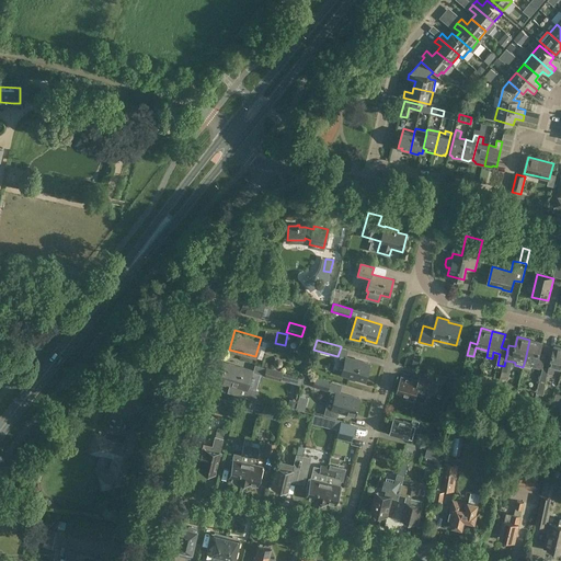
[(542,343),(529,340),(525,361),(534,363),(533,367),(542,369),(544,366),(546,354),(540,353),(542,343)]
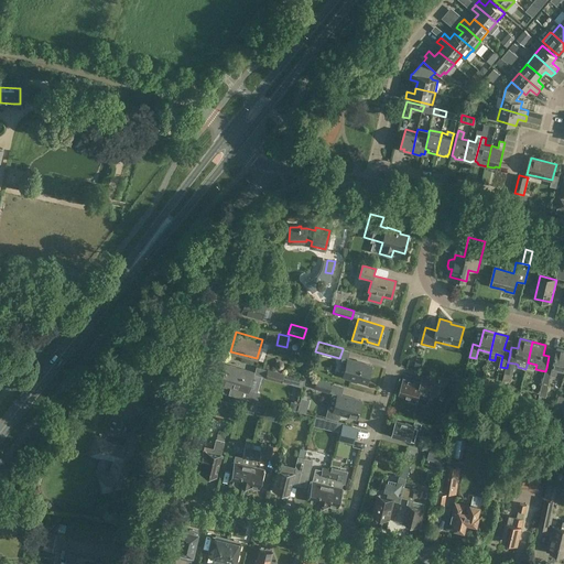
[(552,370),(551,375),(555,376),(556,371),(563,372),(563,349),(557,348),(552,370)]
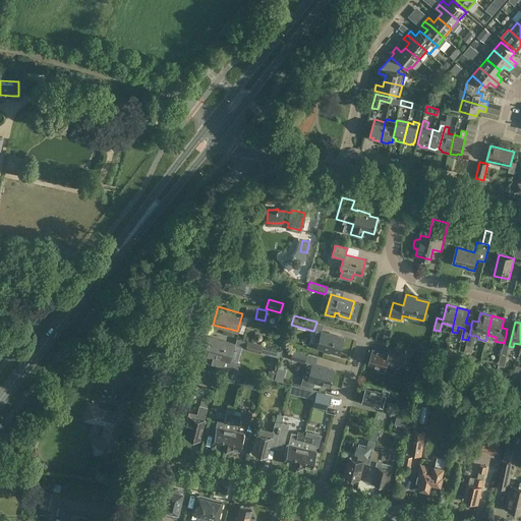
[(316,330),(314,338),(320,339),(316,348),(339,354),(343,338),(322,332),(316,330)]
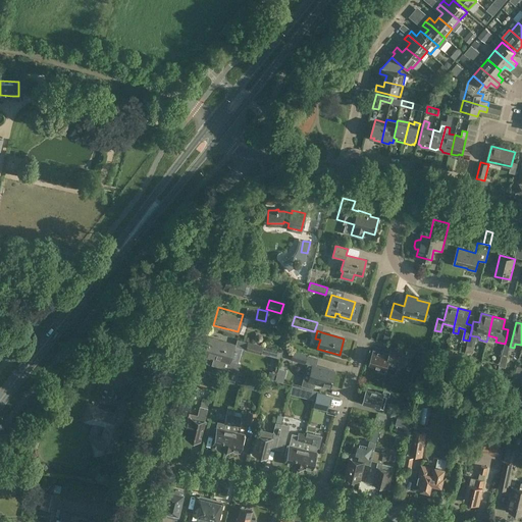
[(137,336),(134,340),(131,349),(133,354),(138,356),(142,352),(144,343),(143,337),(137,336)]
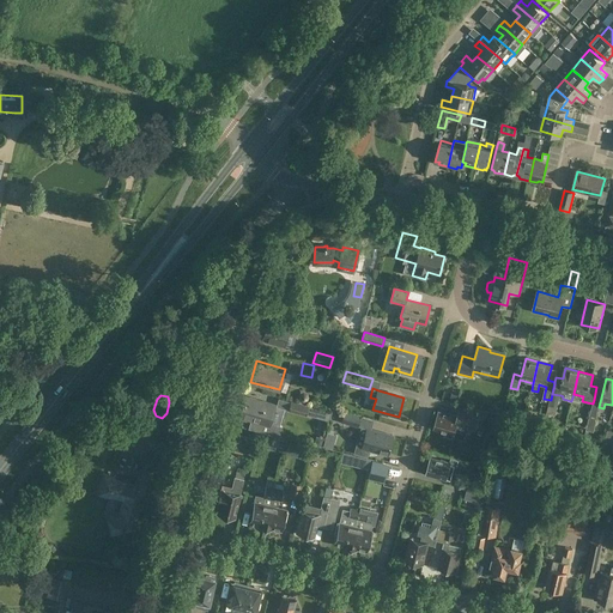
[(240,408),(237,418),(247,422),(248,419),(250,420),(269,425),(269,424),(275,425),(280,408),(275,407),(275,405),(247,398),(243,410),(240,408)]
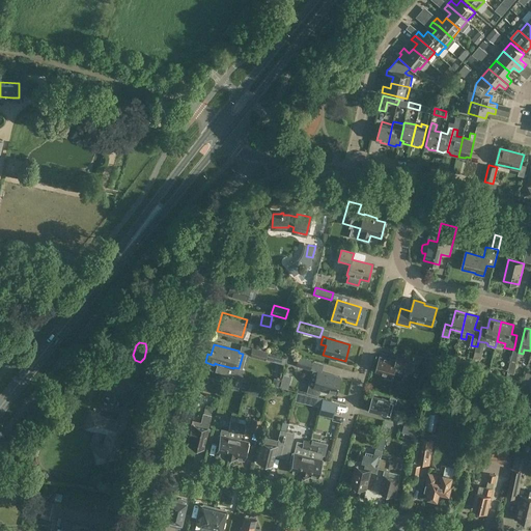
[(500,355),(502,351),(486,345),(485,351),(500,355)]
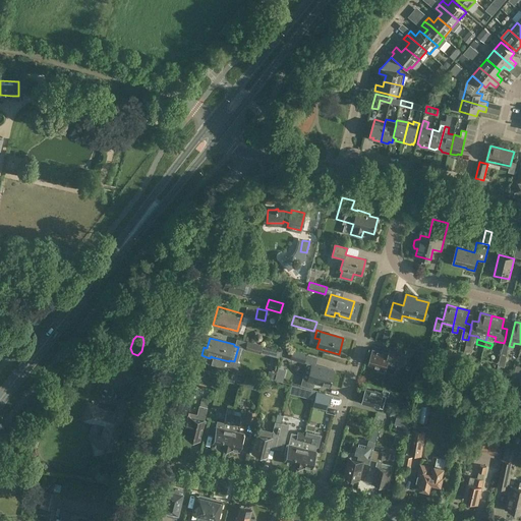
[(247,341),(247,342),(245,348),(245,349),(261,353),(263,346),(263,345),(247,341)]
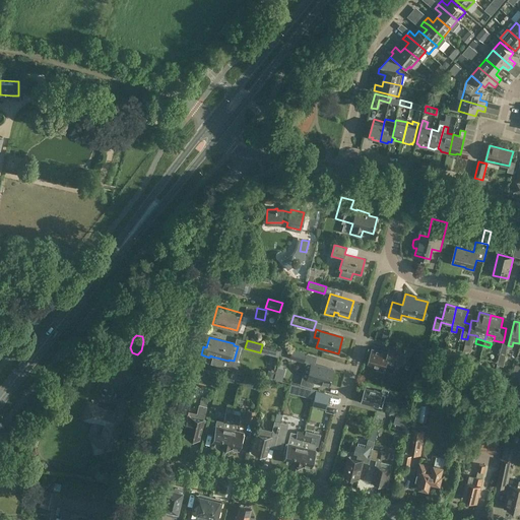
[(262,345),(260,352),(268,354),(270,347),(262,345)]
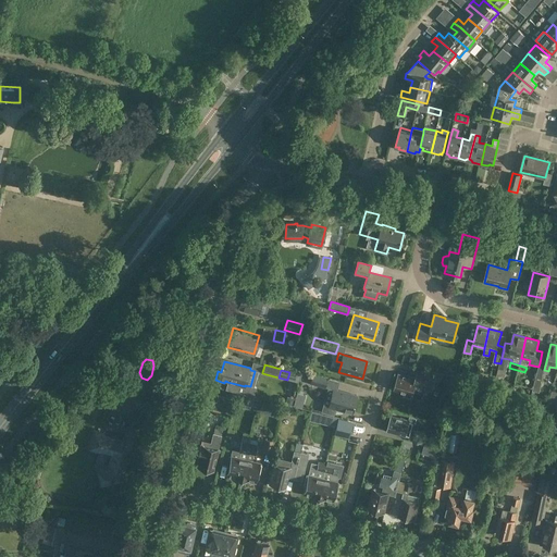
[(396,381),(395,386),(396,386),(396,388),(405,392),(404,396),(410,398),(412,394),(415,385),(419,387),(432,391),(437,375),(418,370),(416,378),(409,376),(409,378),(399,375),(397,382),(396,381)]
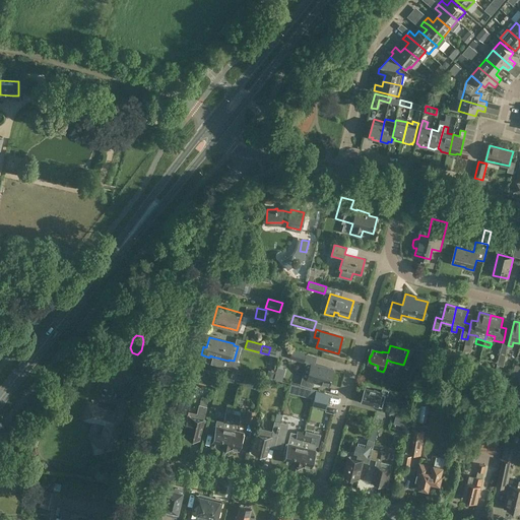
[(500,355),(497,365),(500,366),(504,367),(505,363),(506,358),(506,356),(505,356),(507,348),(502,347),(500,355)]
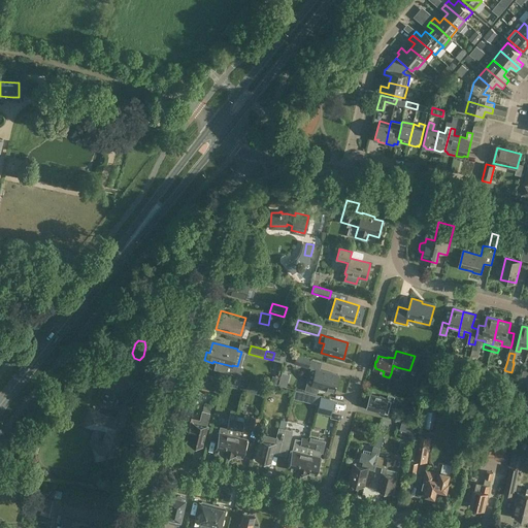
[(297,355),(294,364),(308,368),(311,359),(297,355)]
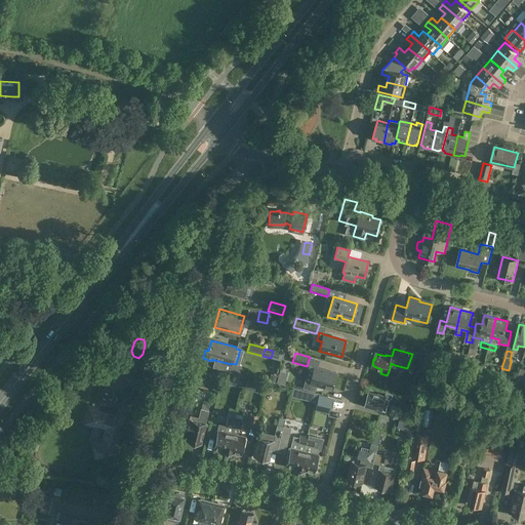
[(214,360),(212,367),(227,371),(239,374),(241,365),(236,364),(231,363),(231,364),(214,360)]
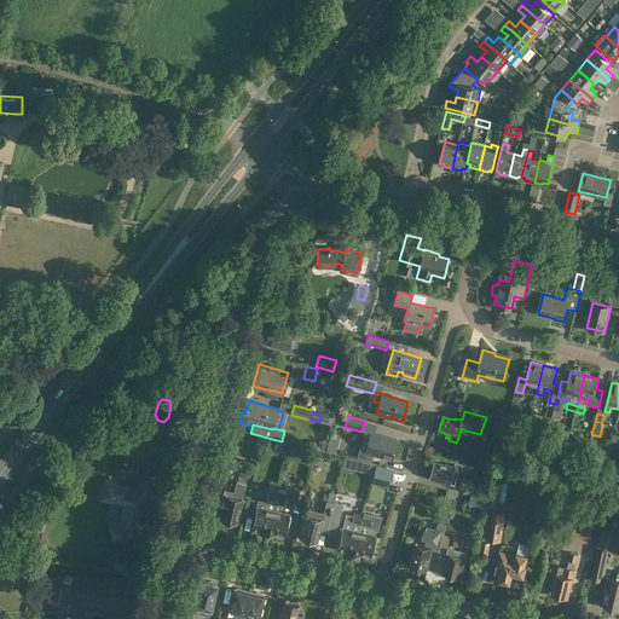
[(371,433),(365,450),(360,449),(357,457),(371,462),(374,455),(391,460),(393,453),(394,451),(393,451),(397,440),(371,433)]
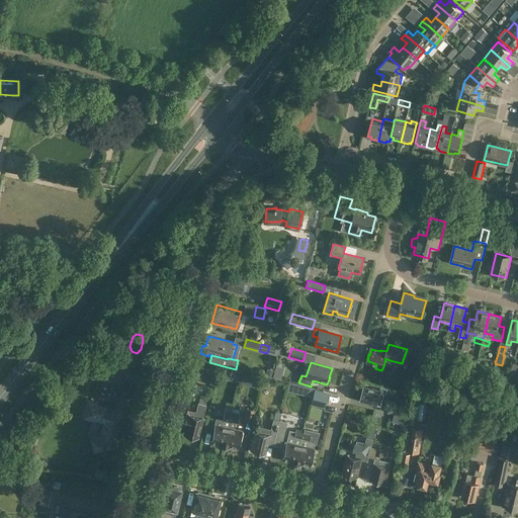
[(197,367),(194,379),(212,384),(216,371),(197,367)]
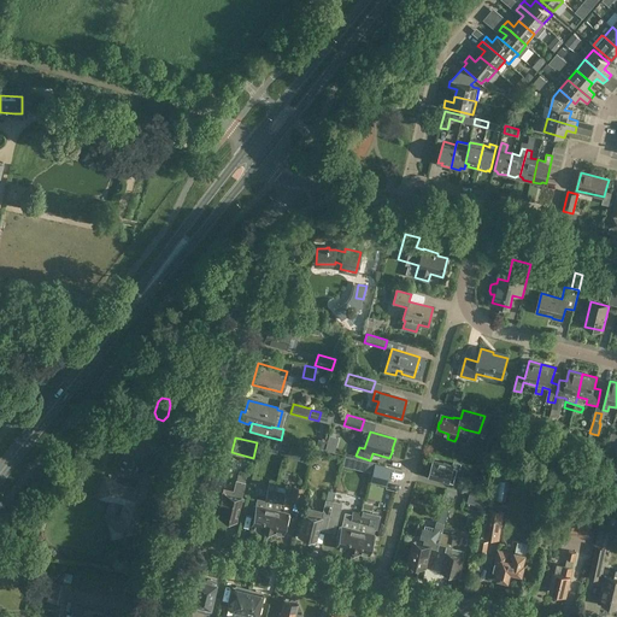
[(280,442),(265,439),(263,450),(277,453),(280,442)]
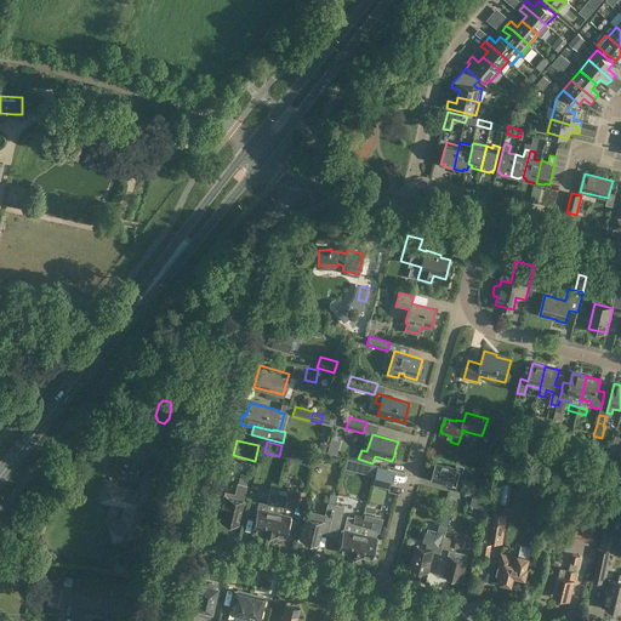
[(320,443),(318,450),(326,453),(329,444),(320,443)]
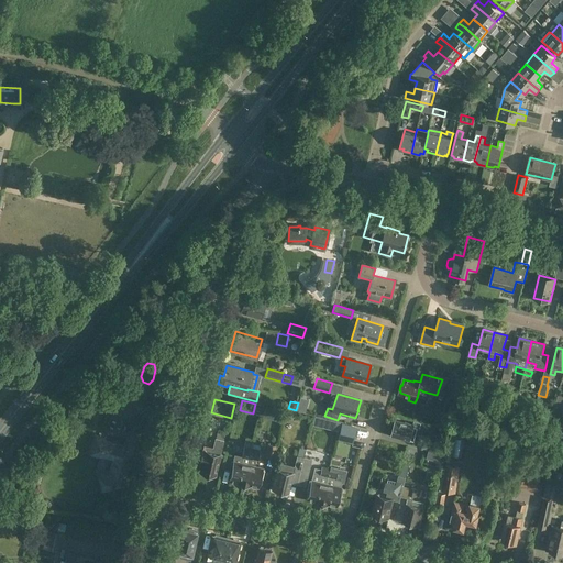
[(266,406),(264,415),(277,418),(279,409),(266,406)]
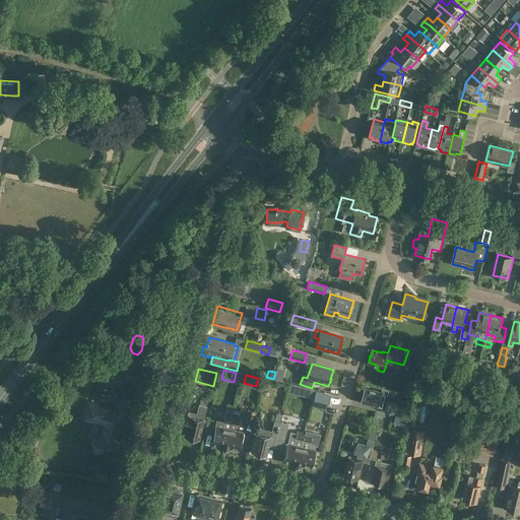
[(299,387),(290,385),(288,393),(298,394),(299,387)]
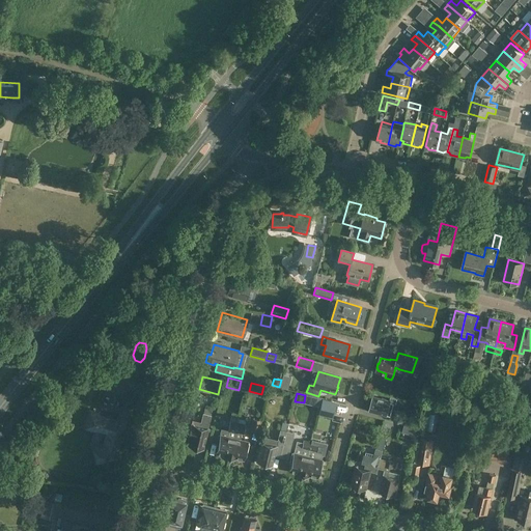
[(438,395),(434,398),(434,401),(437,406),(440,406),(443,402),(444,399),(442,396),(438,395)]
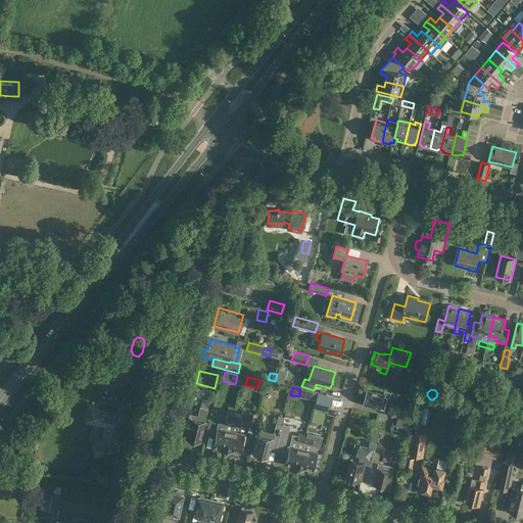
[(384,393),(376,391),(376,393),(368,390),(365,403),(381,409),(381,408),(385,409),(388,396),(390,397),(390,396),(412,402),(413,397),(385,390),(384,393)]
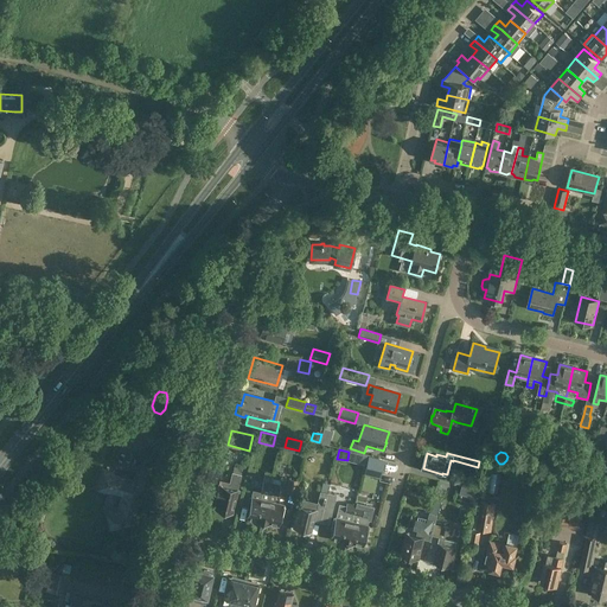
[(368,466),(365,474),(381,478),(383,470),(368,466)]
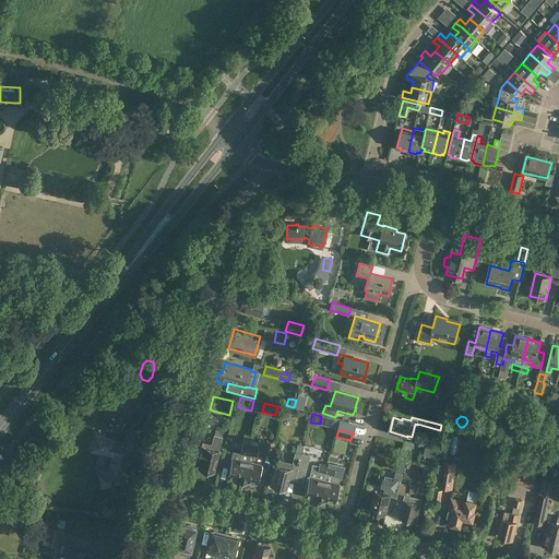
[(201,459),(199,468),(214,472),(216,460),(217,460),(219,451),(218,451),(222,438),(214,436),(211,450),(202,448),(199,458),(201,459)]
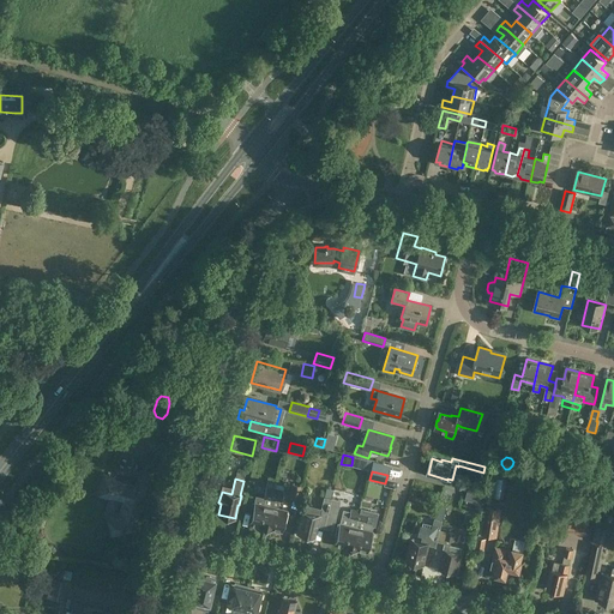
[(109,480),(106,493),(112,494),(126,498),(122,515),(109,517),(113,533),(134,528),(143,498),(151,493),(145,482),(137,487),(115,481),(109,480)]
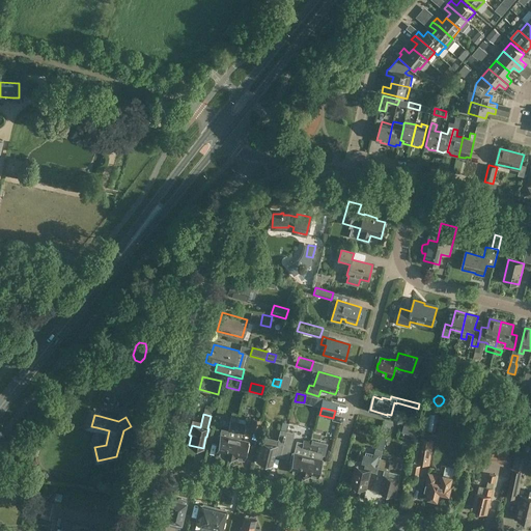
[(407,417),(401,432),(416,436),(420,420),(407,417)]
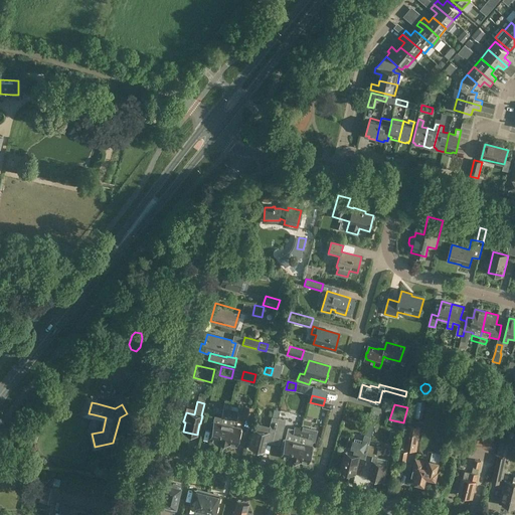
[(252,407),(244,405),(241,417),(249,419),(252,407)]
